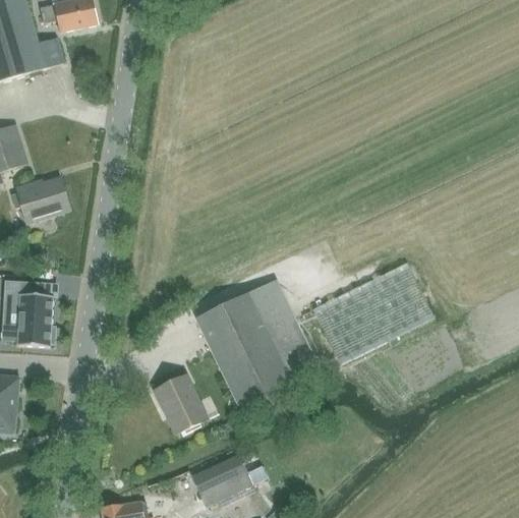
[(0,80),(64,61),(57,38),(39,43),(25,0),(0,0),(0,80)]
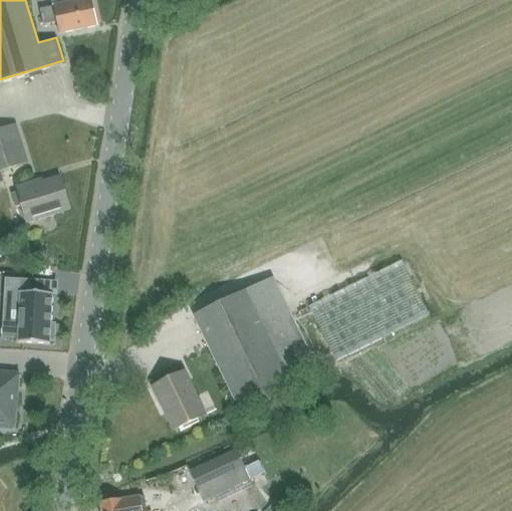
[(53,20),(57,33),(97,25),(91,0),(51,0),(52,4),(50,4),(50,5),(37,7),(41,22),(53,20)]
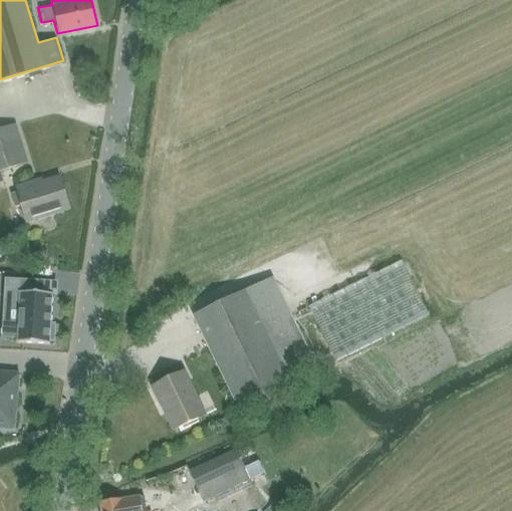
[(0,168),(28,161),(15,122),(0,126),(0,168)]
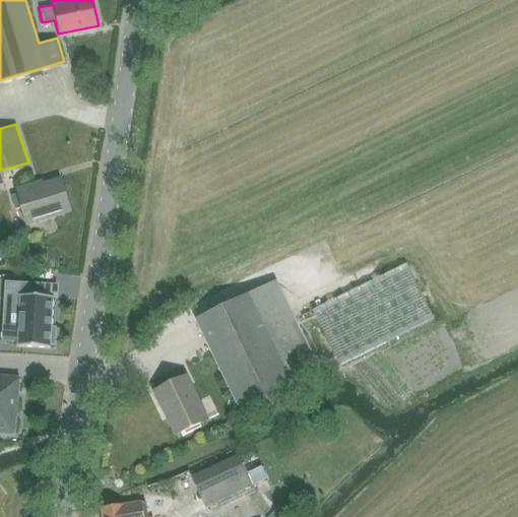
[(13,208),(20,206),(25,222),(69,209),(59,178),(31,185),(30,182),(14,186),(16,192),(9,195),(13,208)]
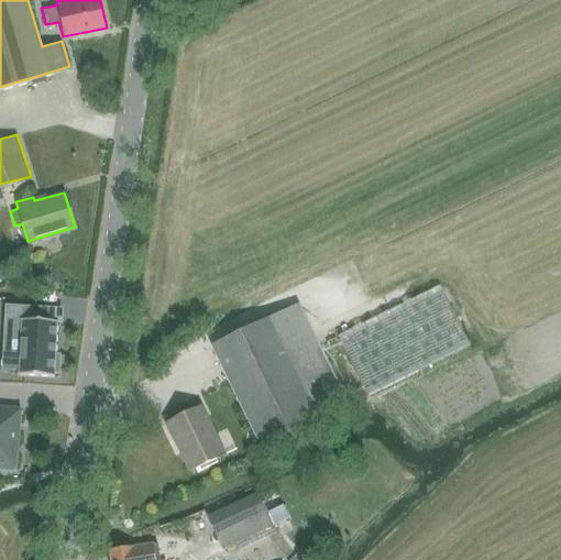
[(365,395),(469,343),(439,283),(338,333),(365,395)]
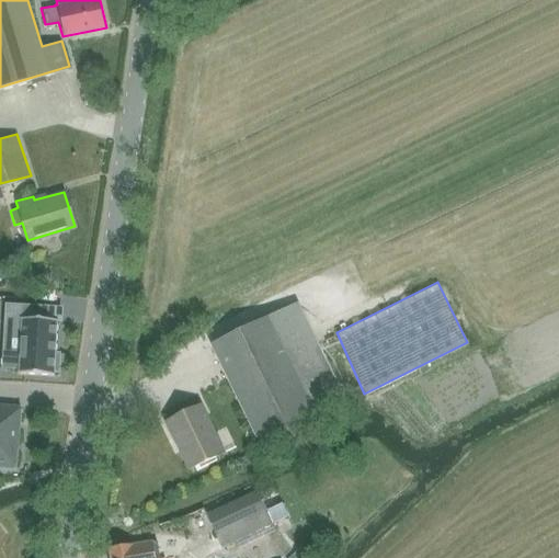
[(42,296),(53,298),(55,288),(43,286),(42,296)]
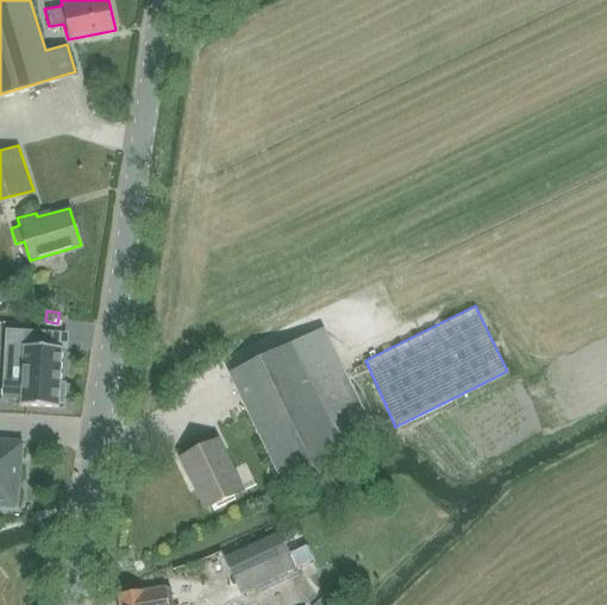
[(37,329),(4,327),(2,354),(4,354),(2,379),(0,378),(0,397),(18,398),(18,403),(56,404),(56,401),(62,401),(62,380),(57,380),(60,346),(37,345),(37,329)]
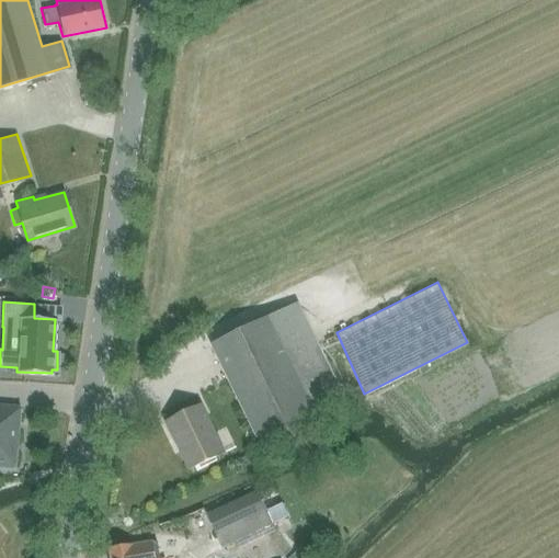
[(259,444),(312,417),(317,414),(267,315),(209,342),(259,444)]
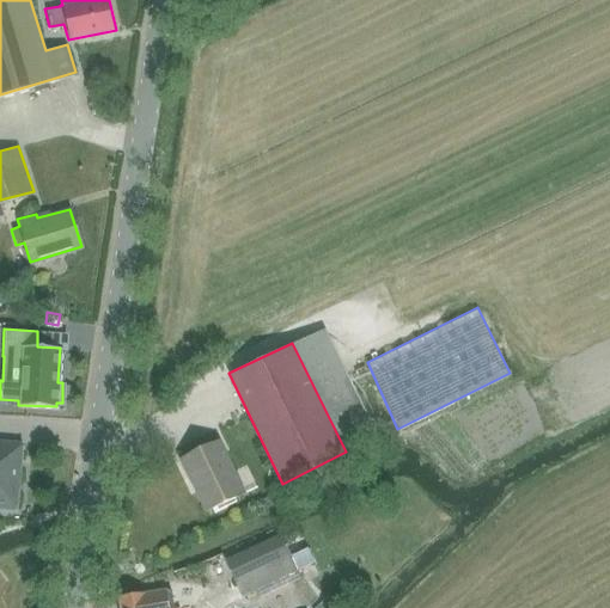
[(0,507),(16,509),(22,441),(0,438),(0,507)]
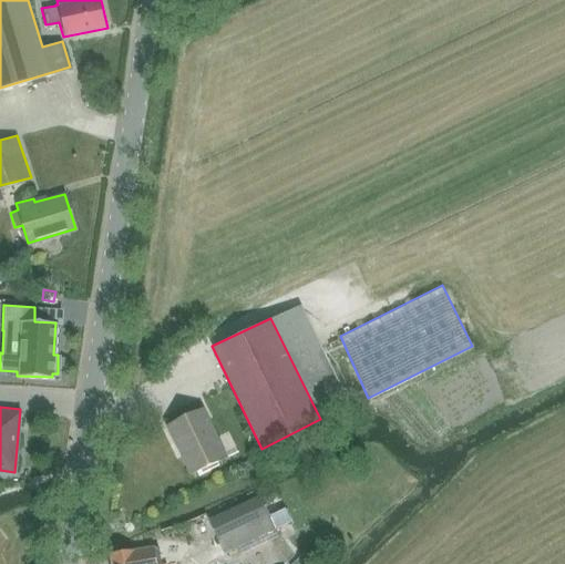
[(227,454),(205,408),(167,424),(189,473),(227,454)]
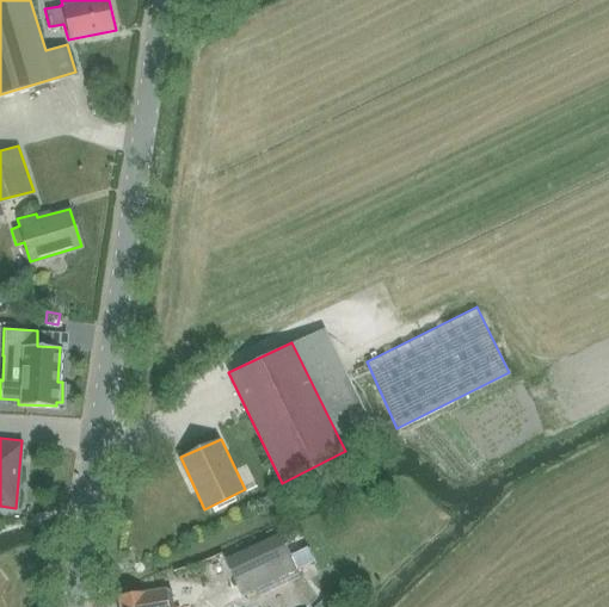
[(295,569),(297,568),(281,531),(223,557),(241,593),(254,587),(258,595),(297,576),(295,569)]
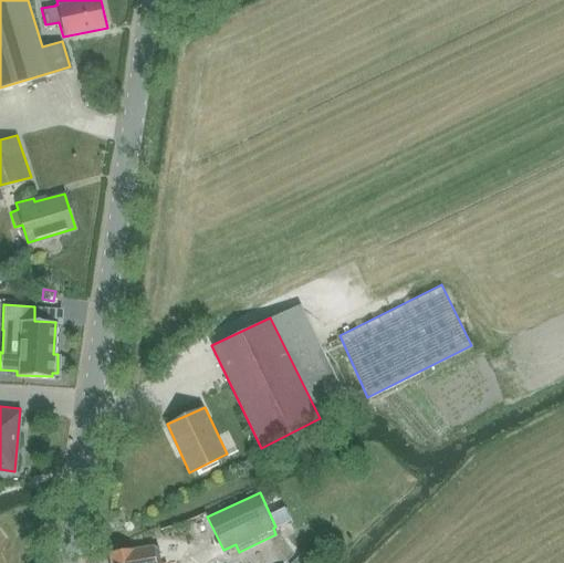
[(110,562),(156,562),(160,562),(158,544),(132,546),(132,549),(108,552),(110,562)]
